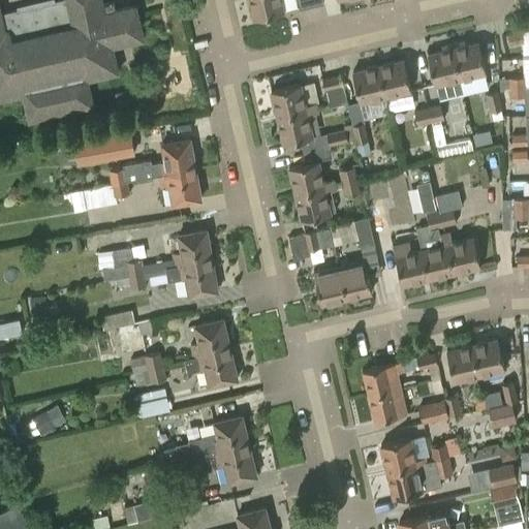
[(0,97),(22,93),(27,119),(93,104),(88,78),(120,70),(114,43),(145,37),(135,0),(130,0),(104,6),(102,0),(34,0),(0,7),(0,97)]
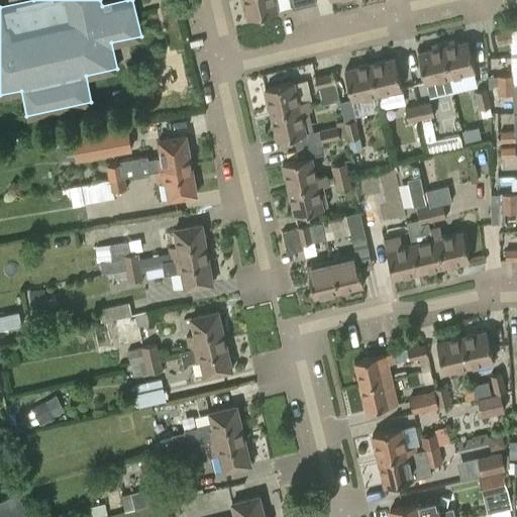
[(243,0),(248,17),(277,11),(274,0),(243,0)]
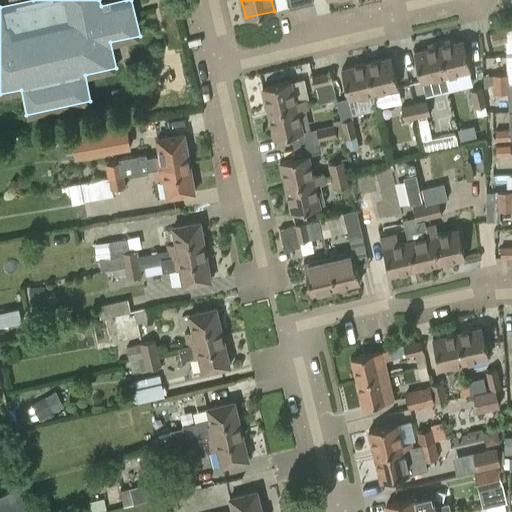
[(505,31),(491,34),(493,43),(507,40),(505,31)]
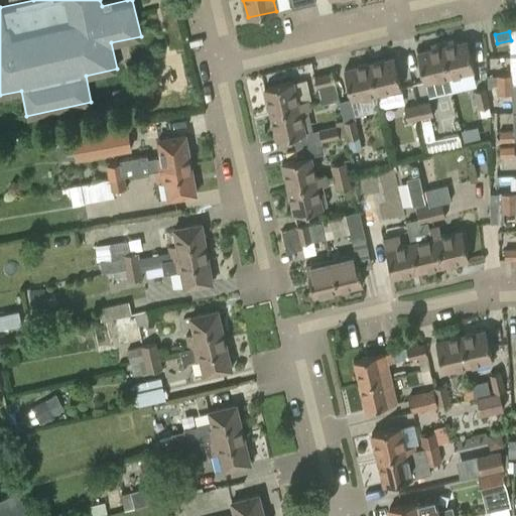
[(467,41),(441,46),(448,77),(474,71),(467,41)]
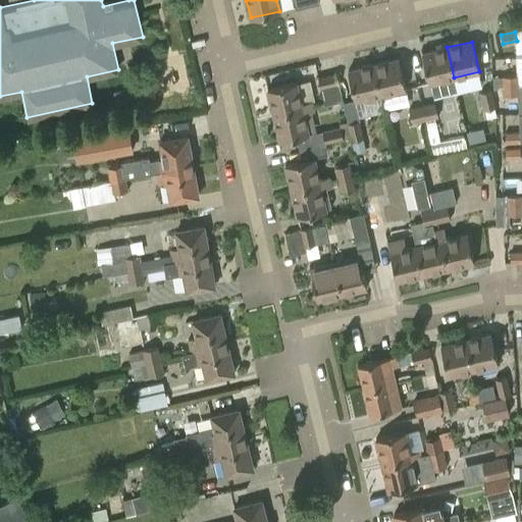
[(429,84),(454,77),(447,47),(422,53),(429,84)]
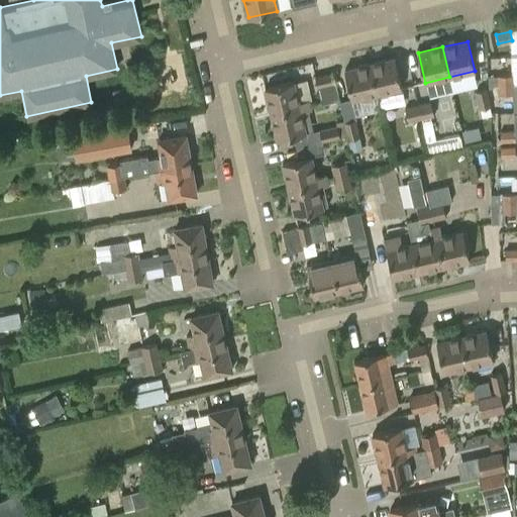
[(395,59),(370,64),(377,94),(401,88),(395,59)]
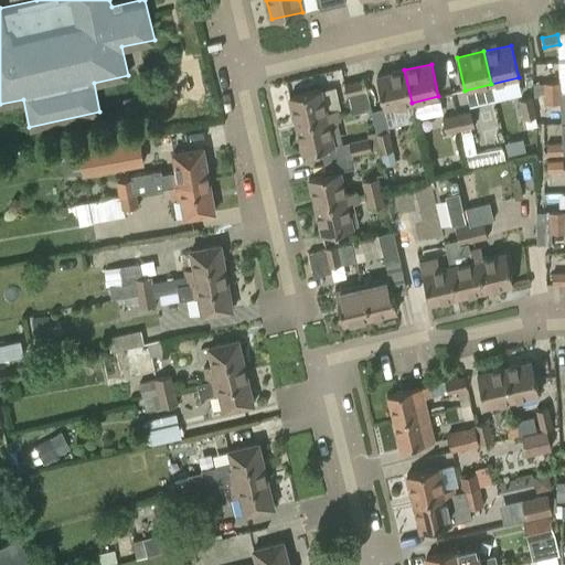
[(385,109),(412,103),(404,70),(377,76),(385,109)]
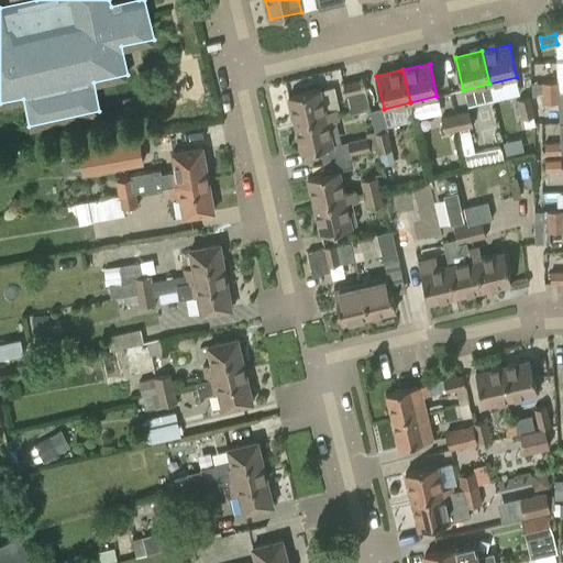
[(532,96),(543,95),(543,92),(558,92),(562,91),(562,76),(559,76),(559,81),(531,83),(532,96)]
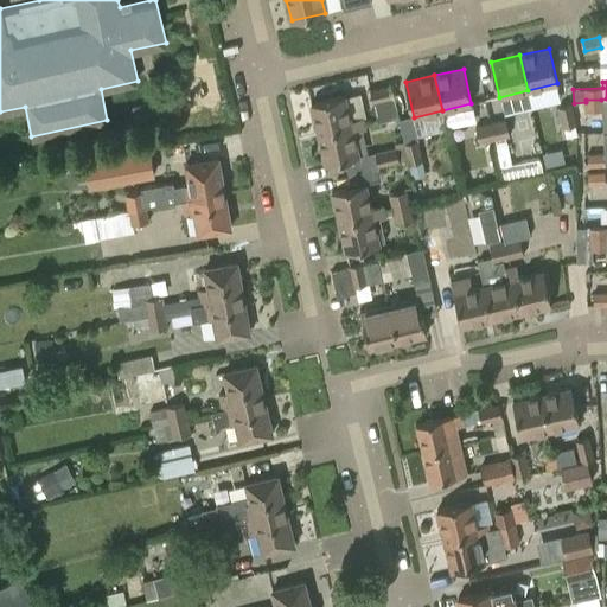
[(370,90),(378,123),(398,117),(390,84),(370,90)]
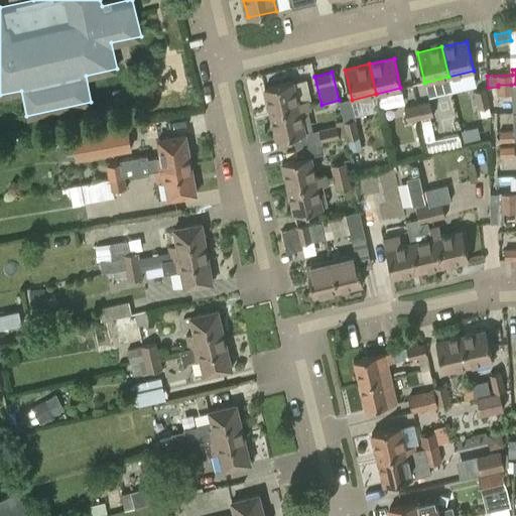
[(264,88),(271,114),(308,105),(307,100),(297,102),(293,82),(264,88)]
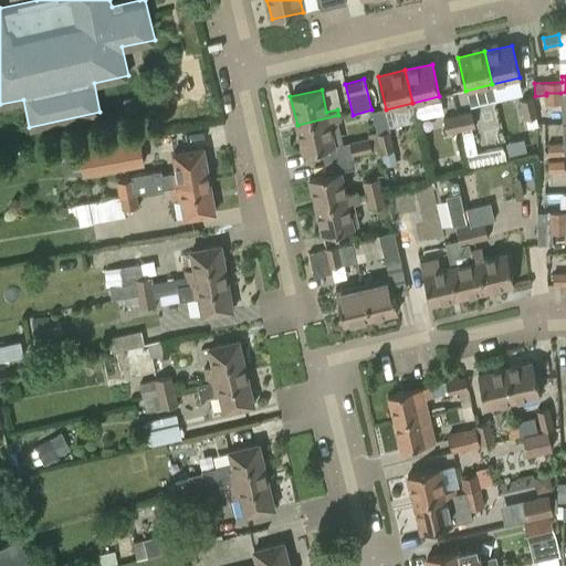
[(561,93),(546,93),(546,95),(546,103),(562,103),(561,93)]
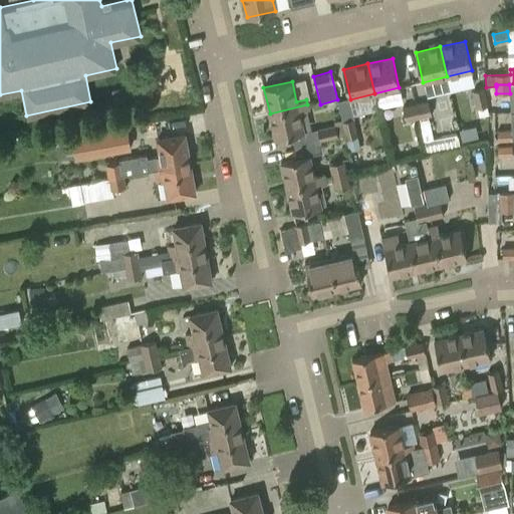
[(483,88),(473,90),(477,108),(488,105),(483,88)]
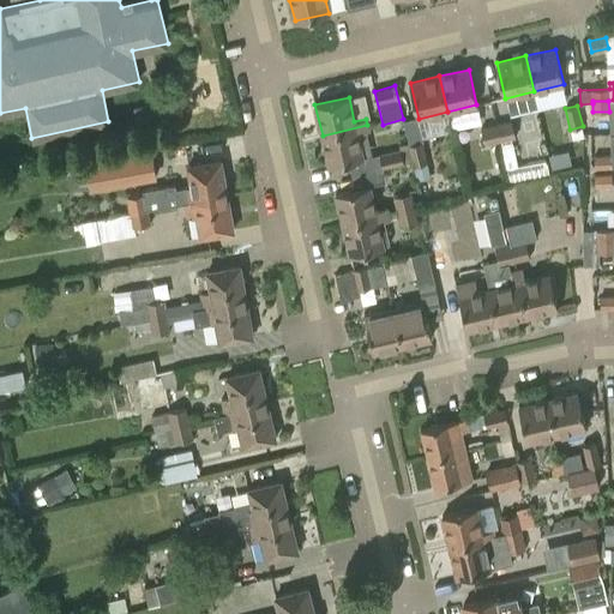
[(512,121),(497,124),(500,140),(515,137),(512,121)]
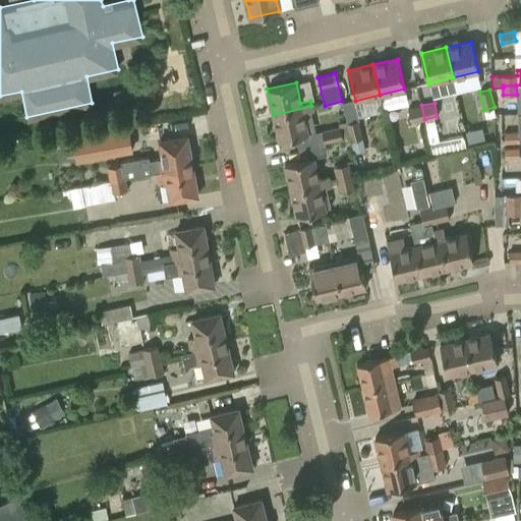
[(408,108),(411,121),(424,119),(421,105),(408,108)]
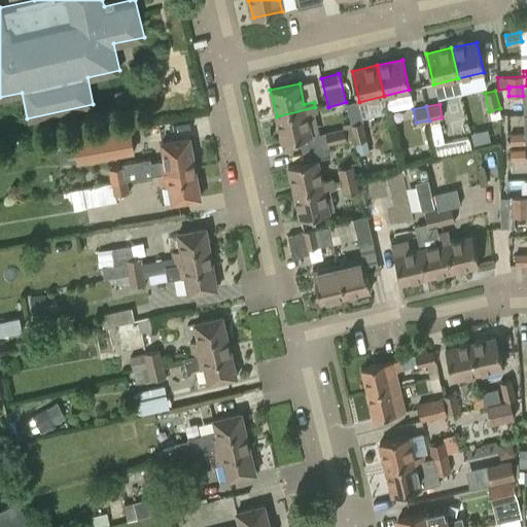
[(315,107),(277,116),(283,142),(299,138),(302,149),(326,144),(324,133),(312,136),(307,114),(317,112),(315,107)]
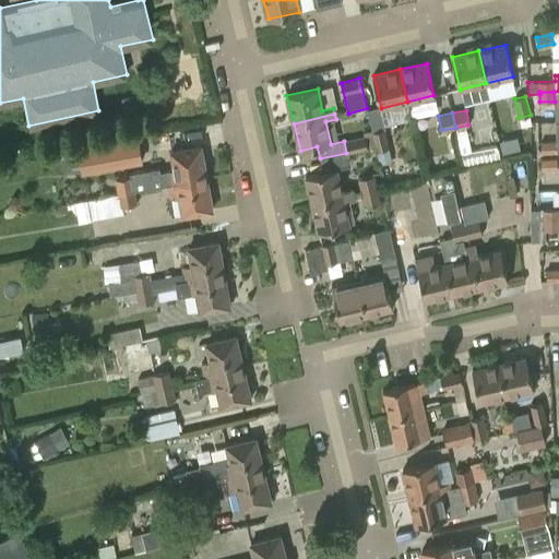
[(383,130),(373,132),(378,151),(388,147),(383,130)]
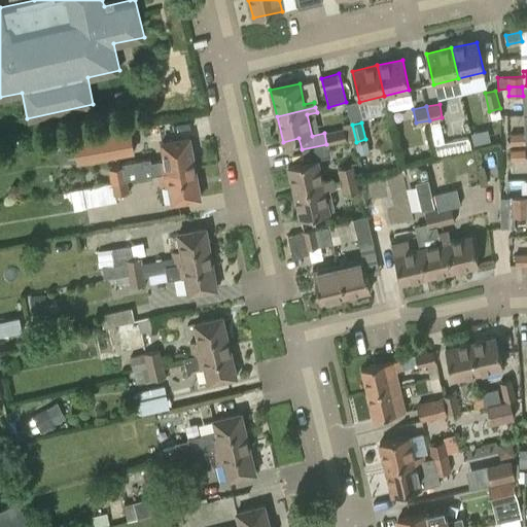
[(344,129),(326,133),(328,143),(353,138),(350,124),(343,125),(344,129)]
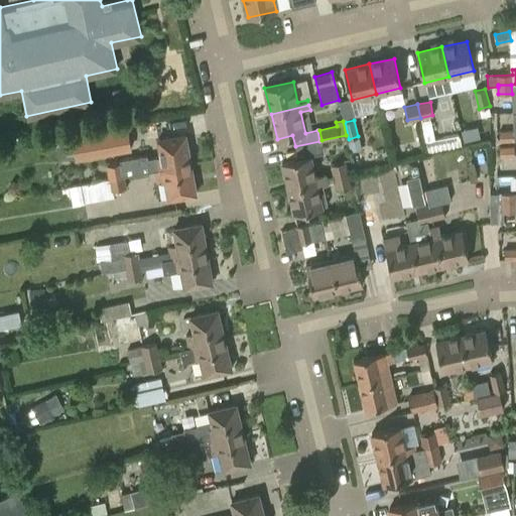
[(127,128),(74,138),(77,157),(131,147),(127,128)]
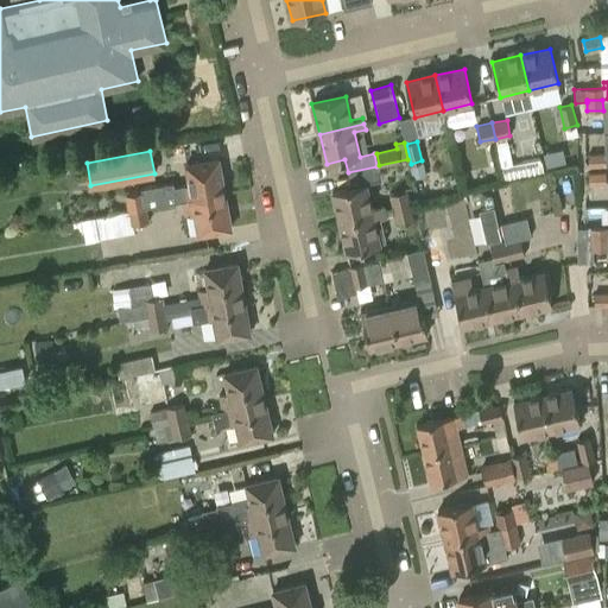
[(605,154),(589,154),(589,165),(606,165),(605,154)]
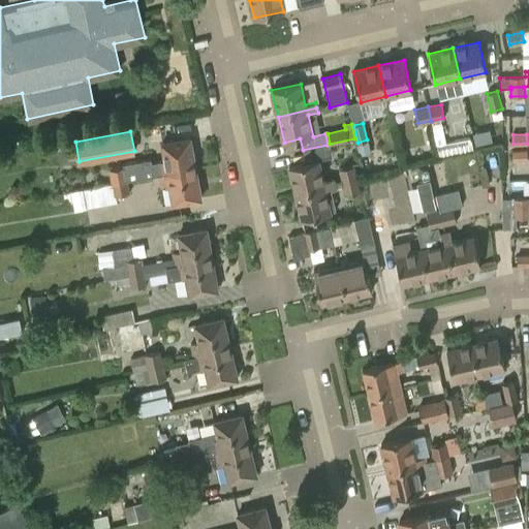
[(151,158),(124,163),(125,167),(127,180),(158,175),(158,176),(196,168),(191,138),(162,143),(164,160),(151,162),(151,158)]
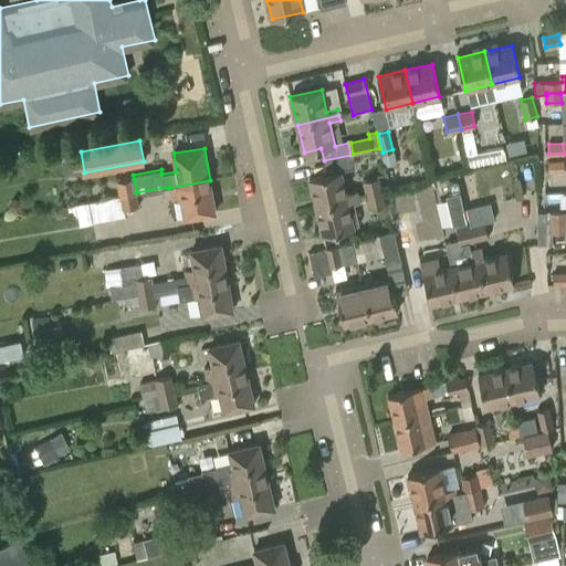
[(564,160),(548,161),(548,171),(564,170),(564,160)]
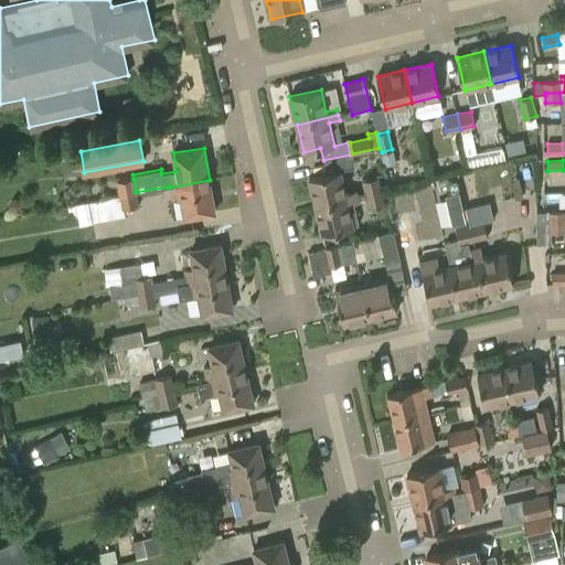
[(475,169),(459,172),(467,204),(482,200),(475,169)]
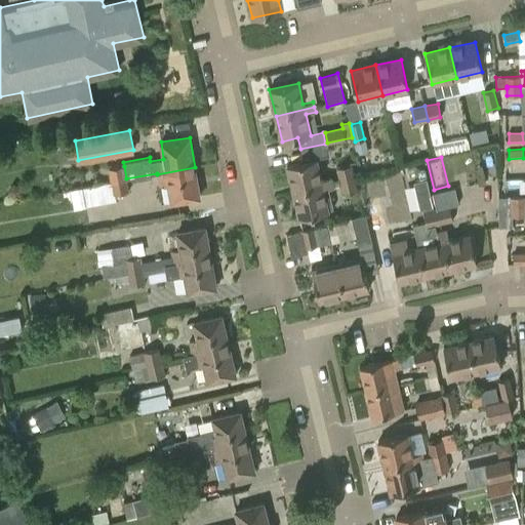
[(287,166),(293,192),(332,183),(331,178),(321,180),(316,159),(287,166)]
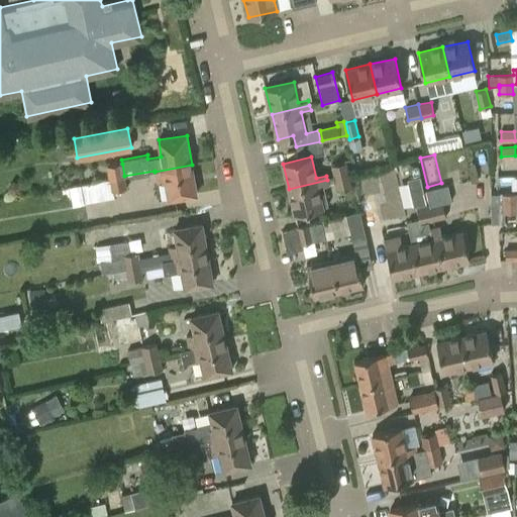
[(334,178),(349,175),(346,162),(331,166),(334,178)]
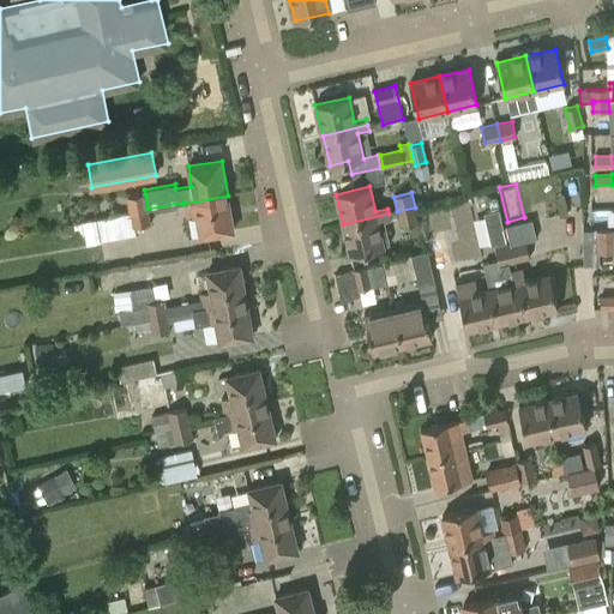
[(148,210),(145,194),(128,198),(131,212),(148,210)]
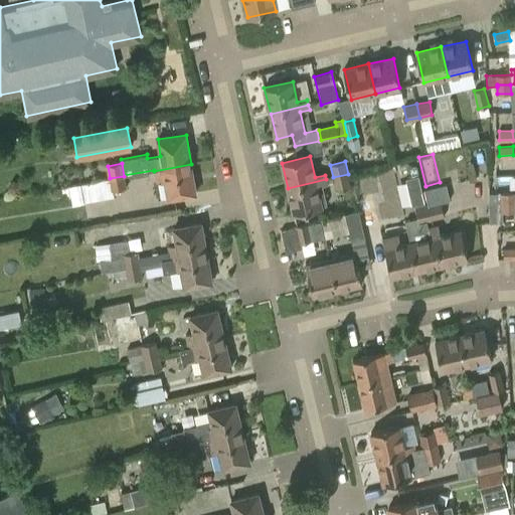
[(191,164),(154,171),(157,184),(165,182),(167,199),(195,194),(195,193),(193,180),(192,176),(191,164)]
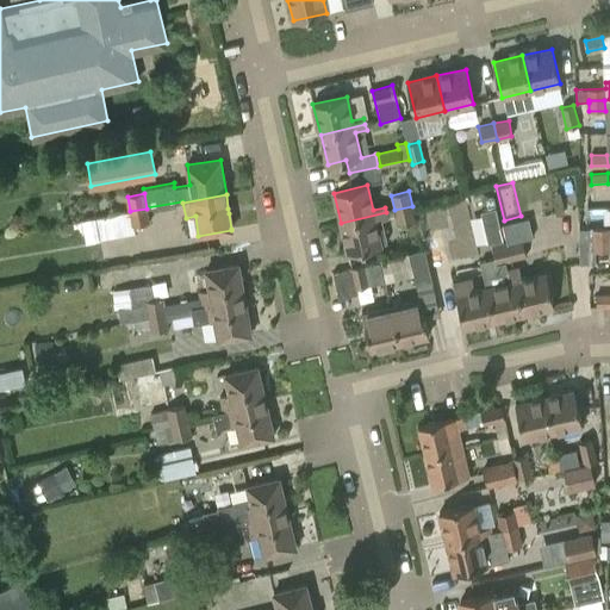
[(416,222),(412,206),(394,210),(398,225),(416,222)]
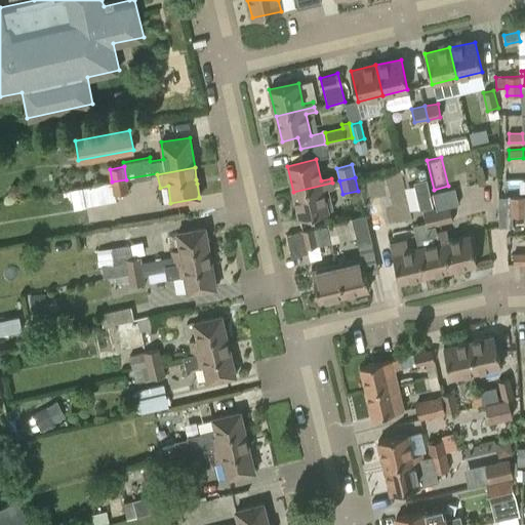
[(112,182),(114,194),(128,192),(127,186),(126,179),(112,182)]
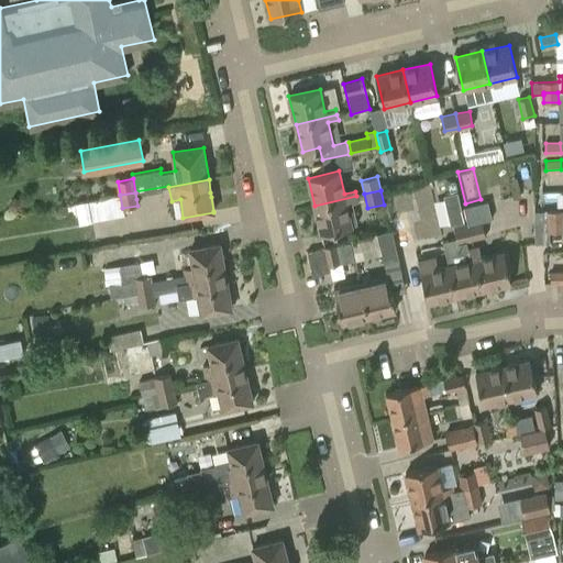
[(456,192),(444,196),(451,224),(463,222),(456,192)]
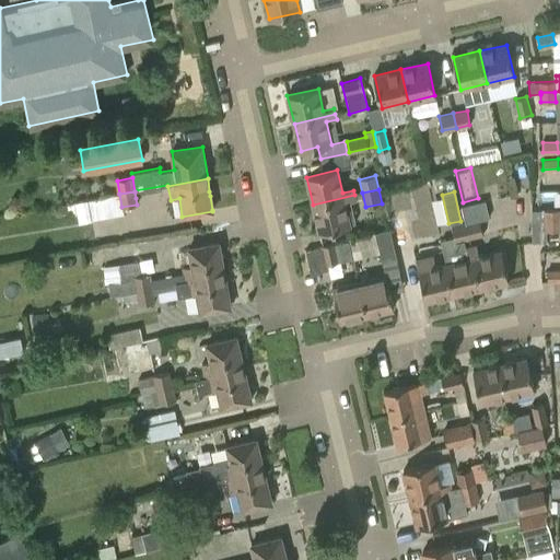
[(354,195),(313,205),(319,233),(350,225),(350,223),(354,222),(350,202),(356,200),(354,195)]
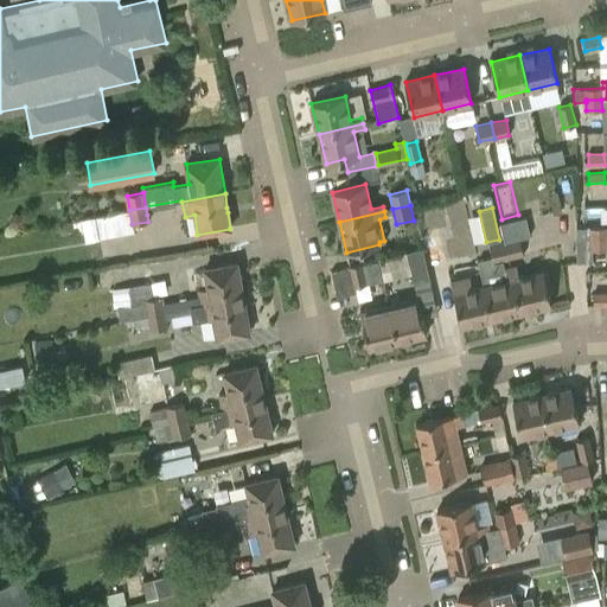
[(526,218),(500,224),(505,242),(509,260),(523,256),(518,238),(530,236),(526,218)]
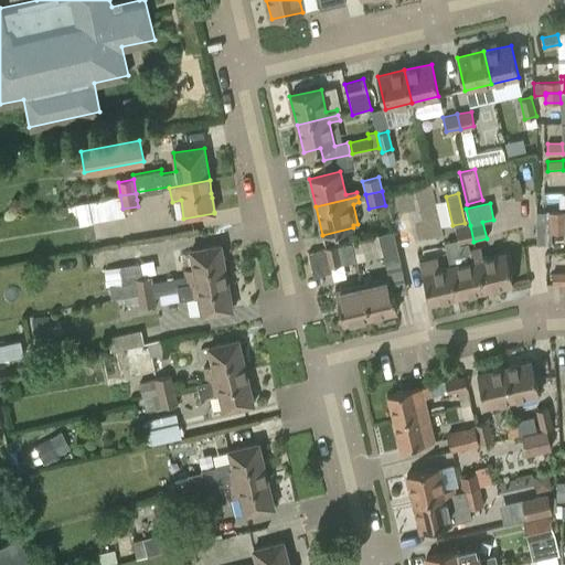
[(550,212),(550,223),(564,222),(564,211),(550,212)]
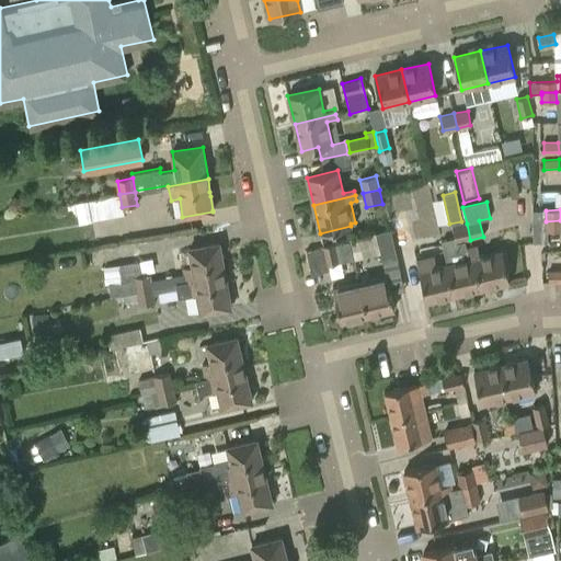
[(560,219),(560,220),(546,221),(533,221),(534,242),(545,241),(547,241),(547,231),(560,230),(560,219)]
